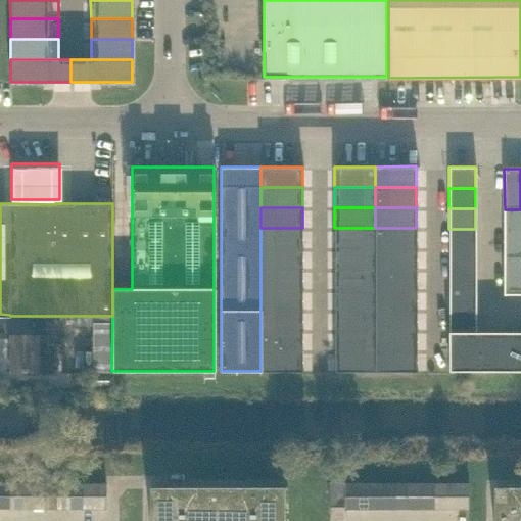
[(505,250),(520,250),(520,209),(505,209),(505,250)]
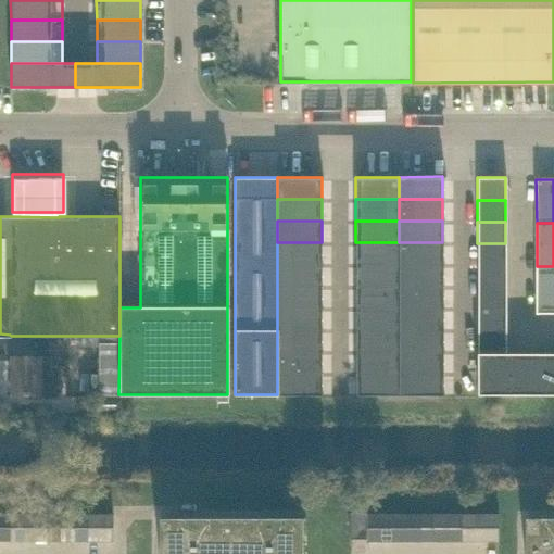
[(277,264),(322,264),(322,242),(277,242),(277,264)]
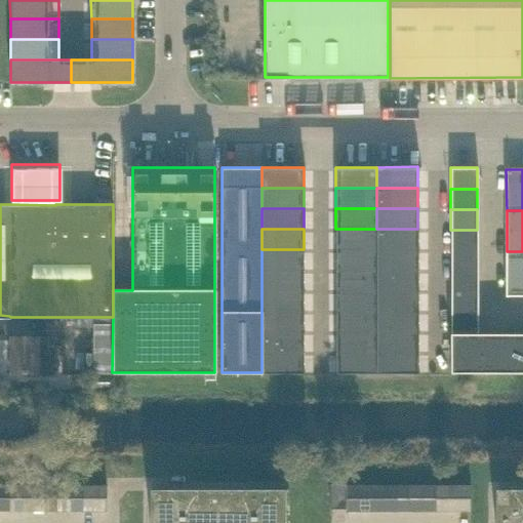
[(335,249),(376,249),(376,229),(335,229),(335,249)]
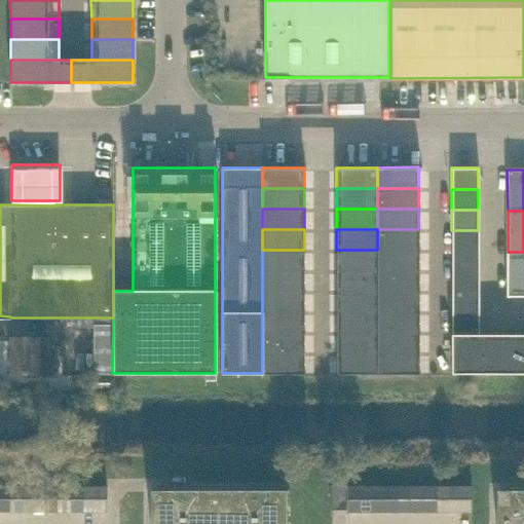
[(377,229),(377,250),(418,250),(418,229),(377,229)]
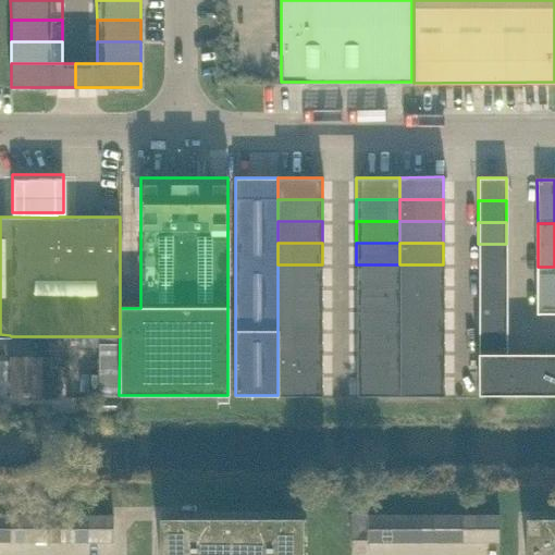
[(478,267),(506,267),(506,244),(478,244),(478,267)]
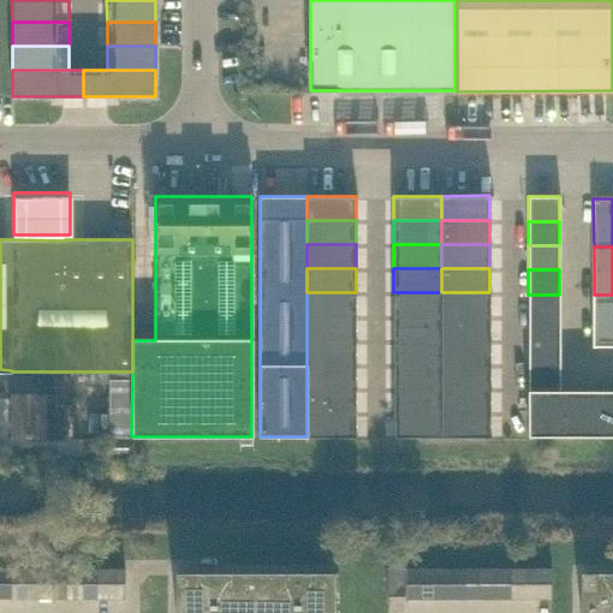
[(307,316),(356,316),(356,292),(307,292),(307,316)]
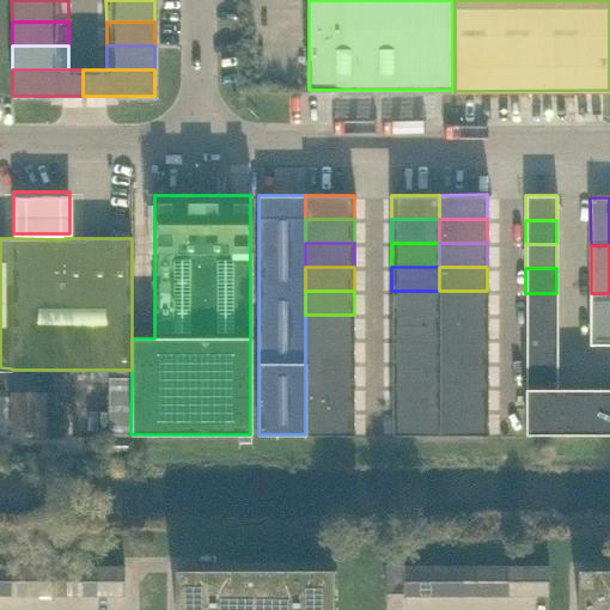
[(391,315),(439,315),(439,291),(391,291),(391,315)]
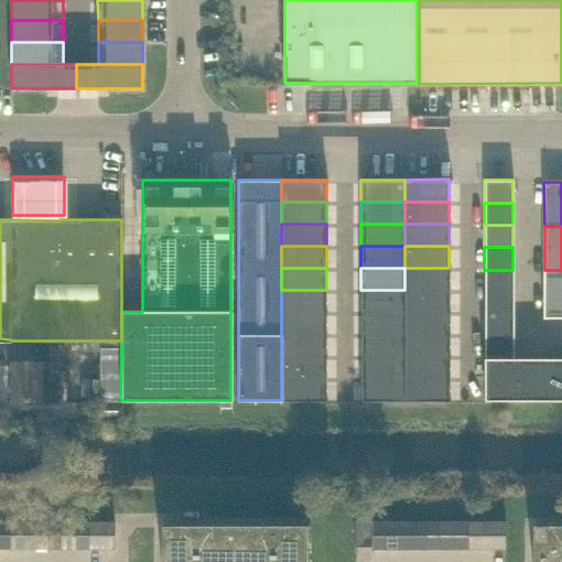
[(404,268),(404,290),(449,290),(449,268),(404,268)]
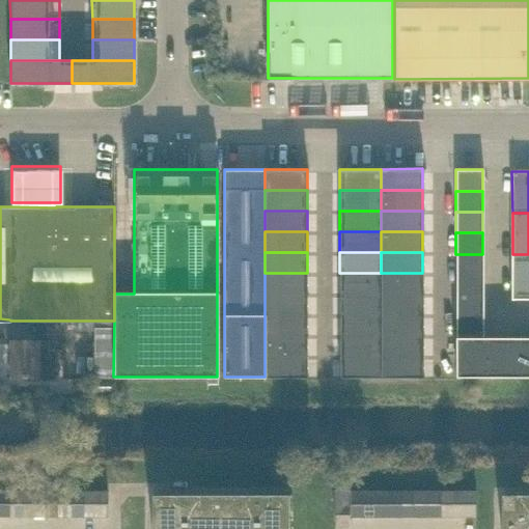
[(455,275),(482,275),(482,254),(455,254),(455,275)]
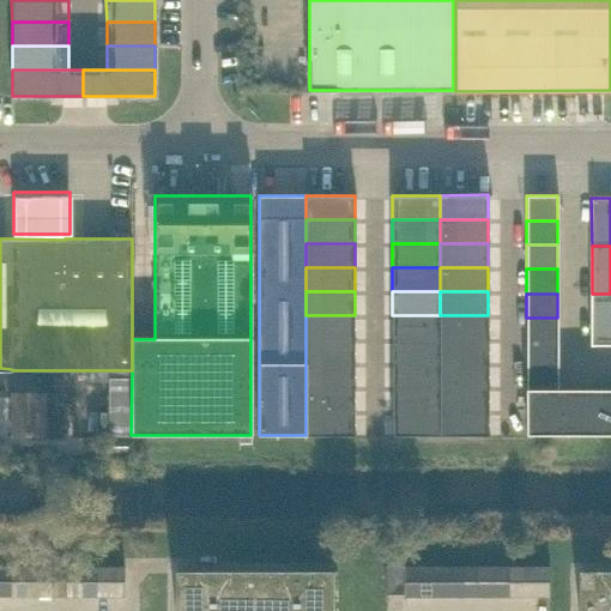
[(610,342),(610,294),(592,294),(592,343),(610,342)]
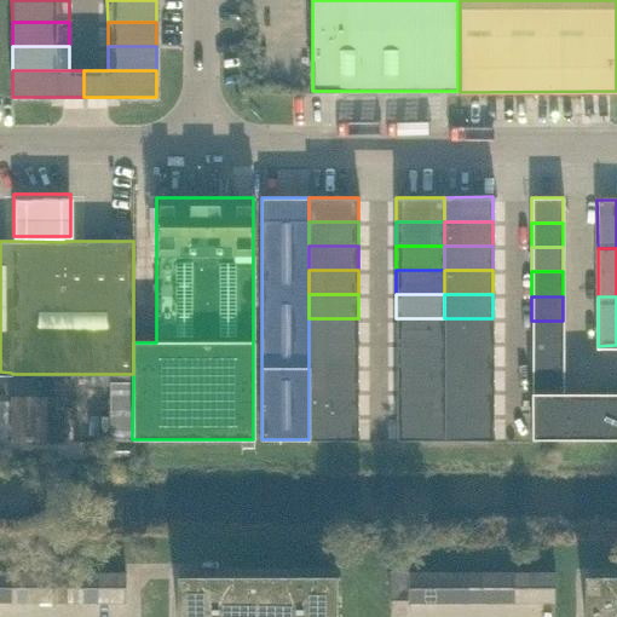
[(309,342),(357,342),(358,318),(309,318),(309,342)]
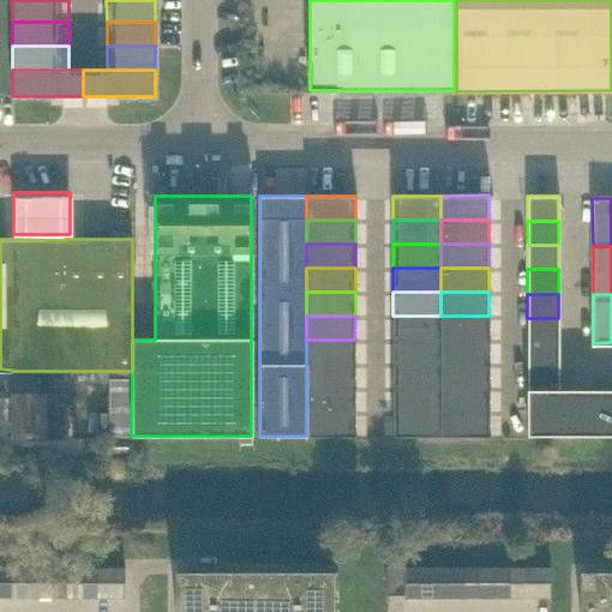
[(393,340),(441,340),(441,316),(393,316),(393,340)]
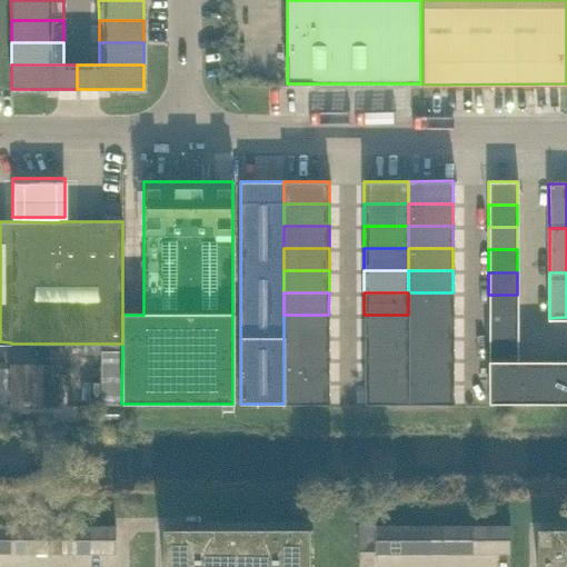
[(408,292),(408,315),(453,315),(453,292),(408,292)]
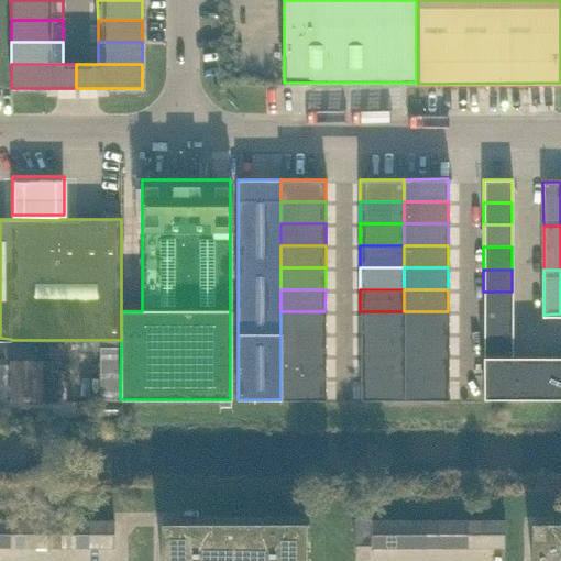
[(483,314),(512,314),(512,292),(483,292),(483,314)]
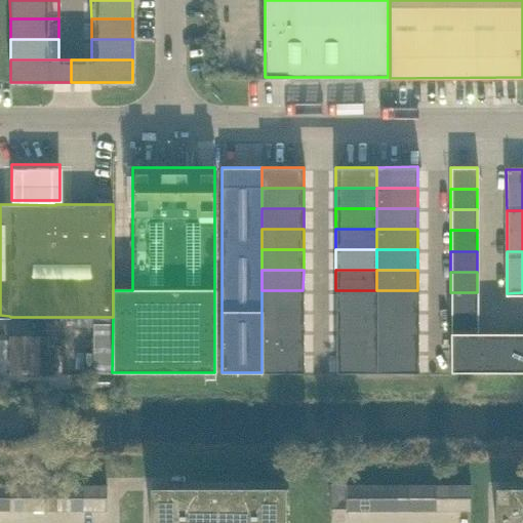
[(262,311),(303,311),(303,290),(262,290),(262,311)]
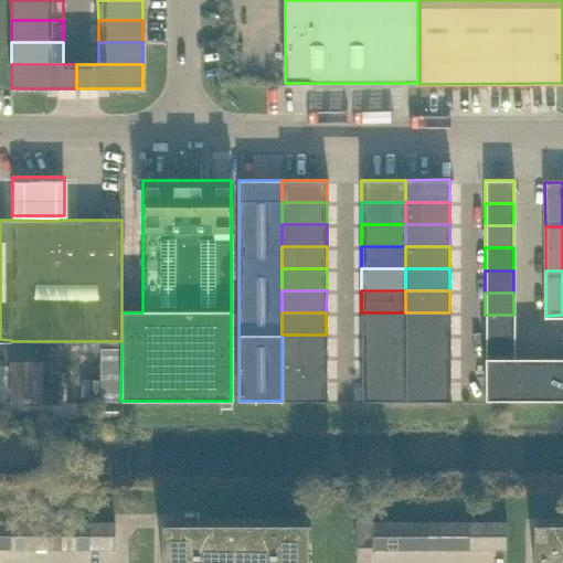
[(361,335),(405,335),(405,312),(361,312),(361,335)]
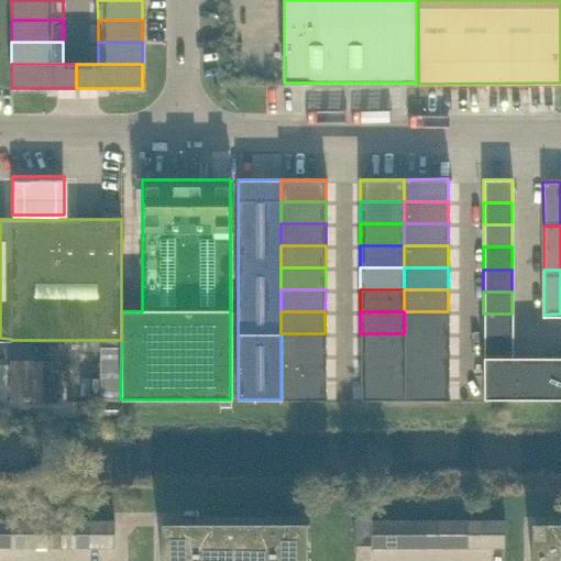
[(404,311),(404,333),(448,333),(448,311),(404,311)]
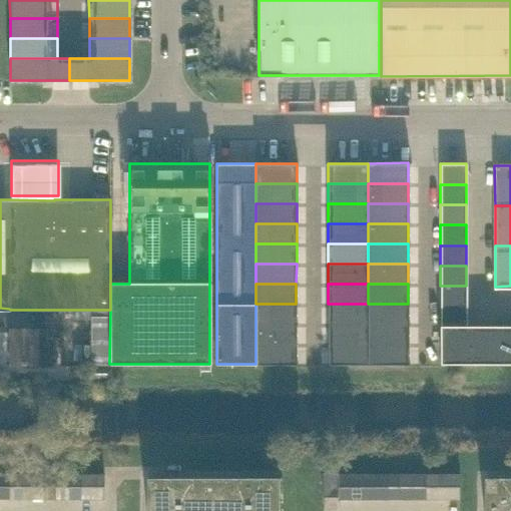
[(440,306),(466,306),(466,286),(440,286),(440,306)]
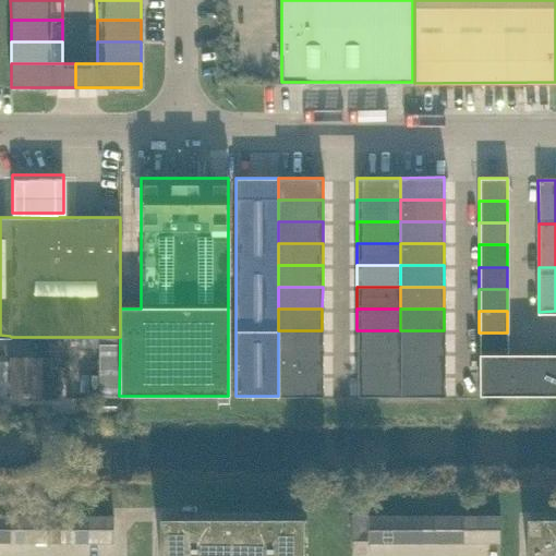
[(278,352),(322,352),(322,330),(278,330),(278,352)]
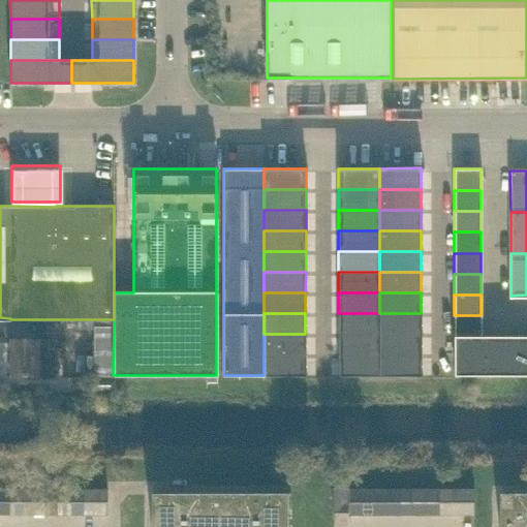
[(338,334),(379,334),(379,313),(338,313),(338,334)]
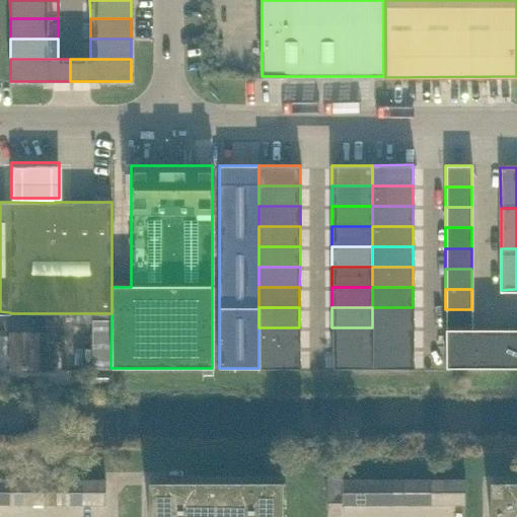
[(372,307),(372,327),(413,327),(413,307),(372,307)]
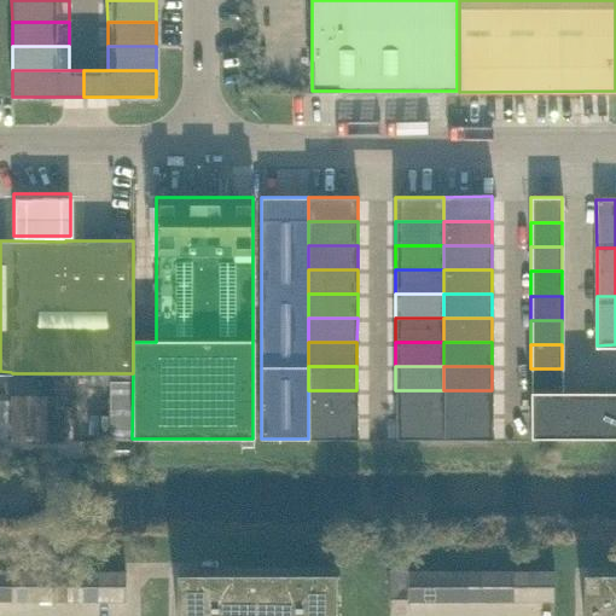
[(562,394),(562,393),(562,368),(530,368),(530,394),(562,394)]
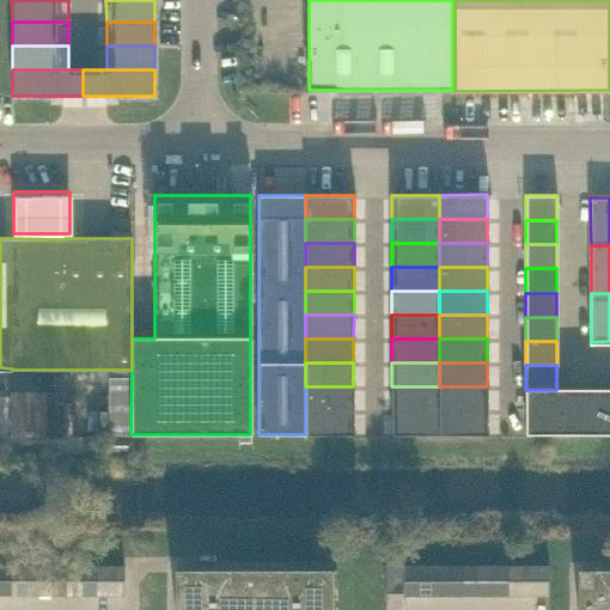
[(130,434),(130,377),(108,377),(108,434),(130,434)]
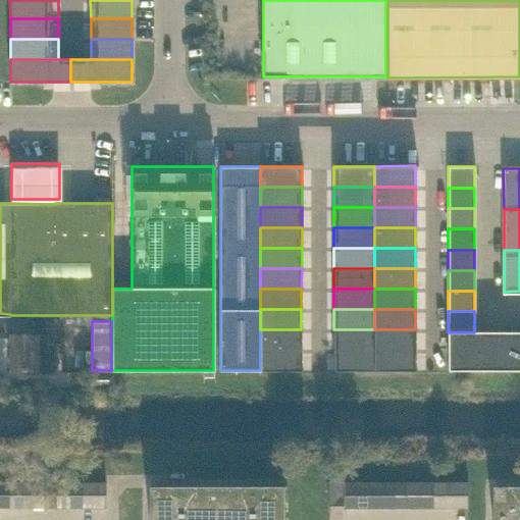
[(260,350),(301,350),(301,329),(260,329),(260,349),(260,350)]
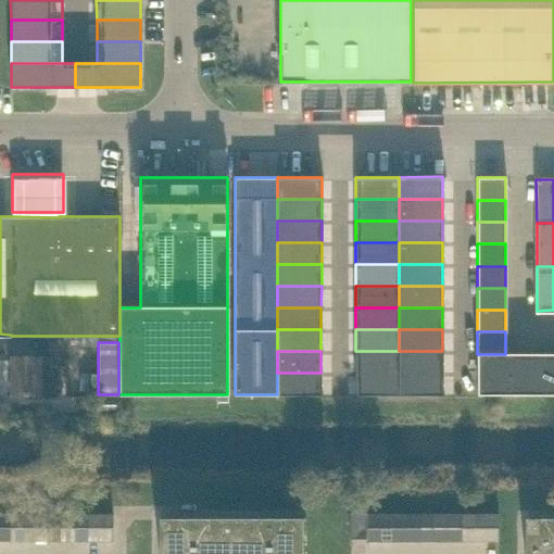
[(356,373),(399,373),(399,351),(355,351),(356,373)]
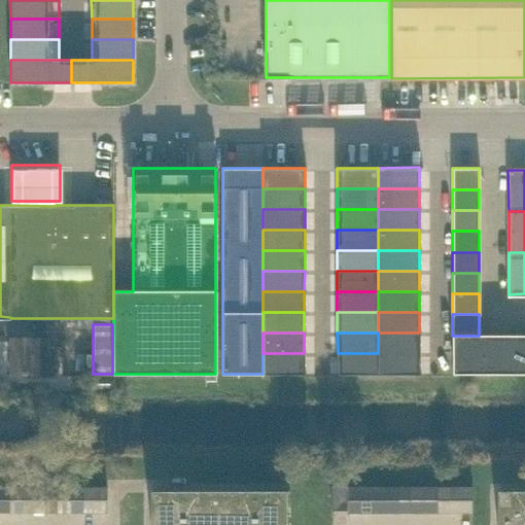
[(378,333),(378,353),(419,353),(419,333),(378,333)]
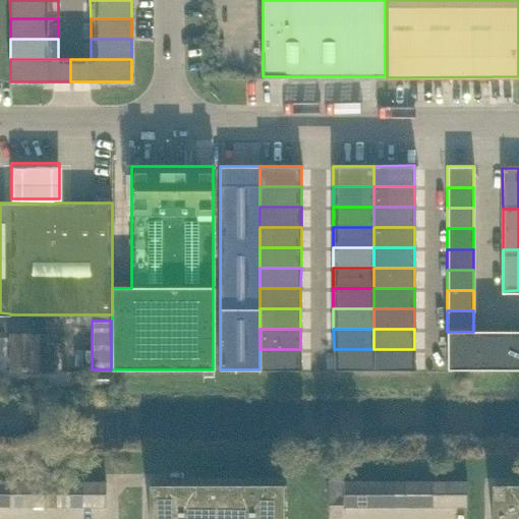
[(518,368),(518,330),(505,331),(506,369),(518,368)]
